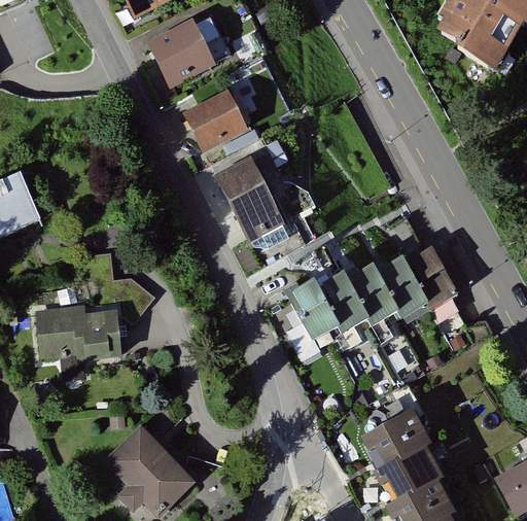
[(124,0),(134,18),(171,0),(124,0)]
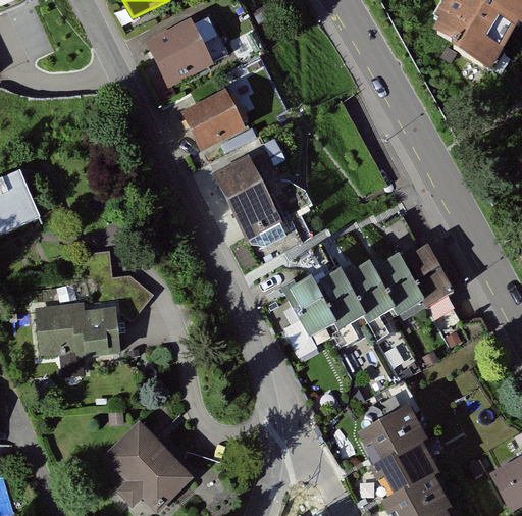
[(447,0),(430,31),(456,45),(451,52),(496,73),(521,23),(521,0),(447,0)]
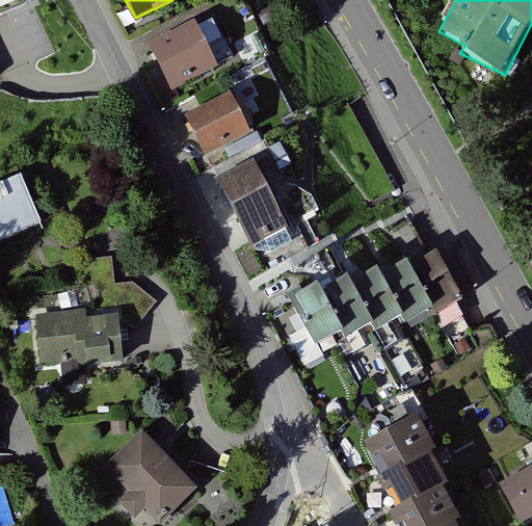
[(218,67),(193,19),(147,43),(173,90),(218,67)]
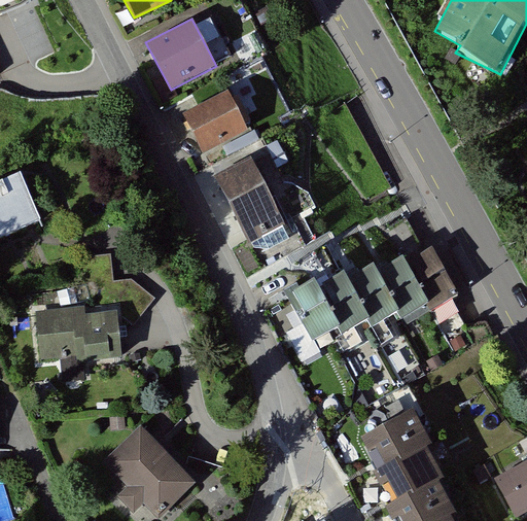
[(246,130),(226,90),(180,112),(201,152),(246,130)]
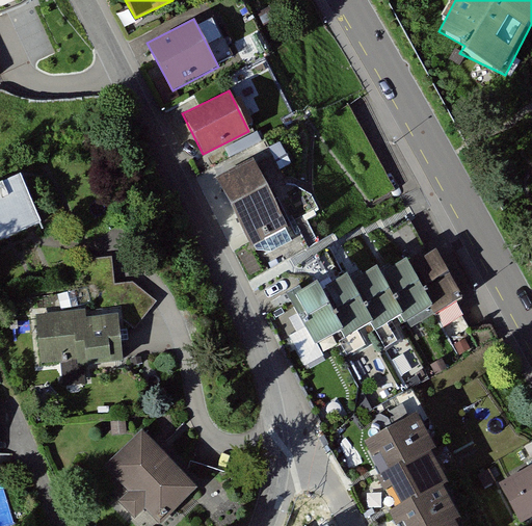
[(296,247),(250,156),(214,174),(254,248),(271,260),(296,247)]
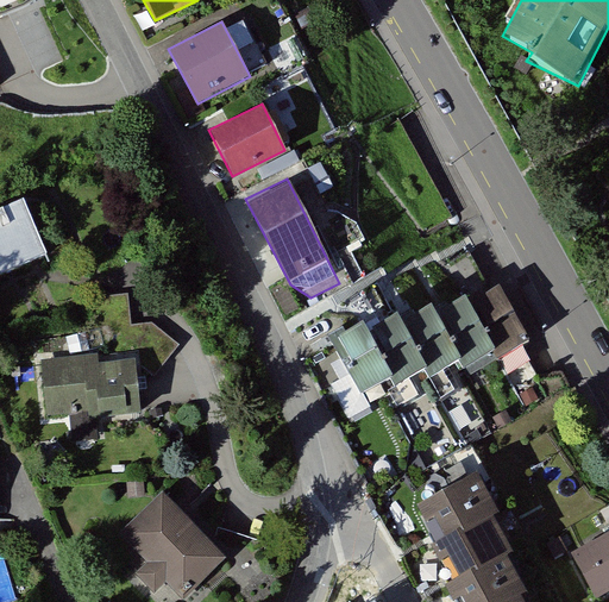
[(22,196),(0,206),(0,271),(46,251),(22,196)]
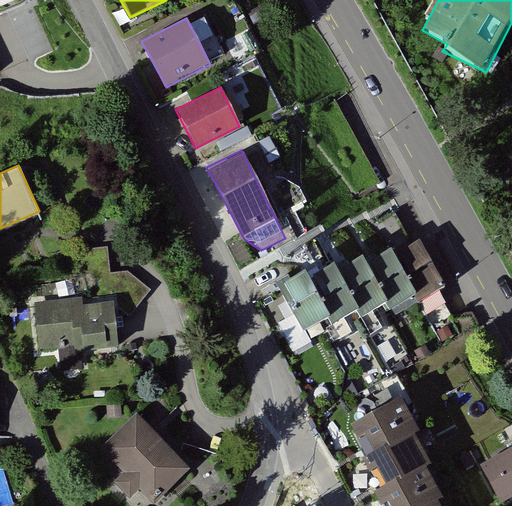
[(447,288),(420,237),(396,251),(421,297),(423,302),(447,288)]
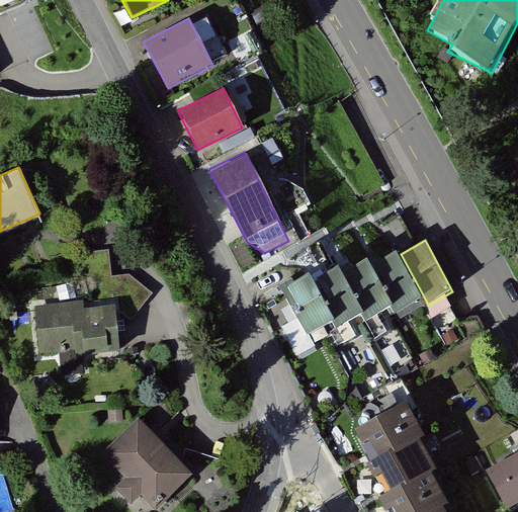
[(109,247),(77,249),(81,294),(31,299),(35,359),(63,359),(63,373),(89,372),(88,359),(121,357),(133,319),(153,290),(130,271),(111,273),(109,247)]
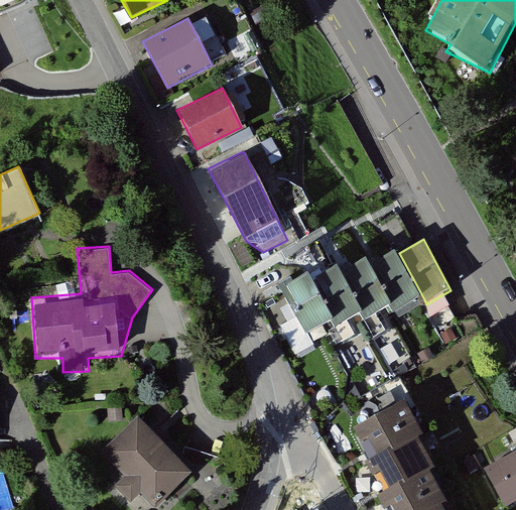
[(399,253),(396,247),(372,260),(394,303),(399,311),(424,299),(399,253)]
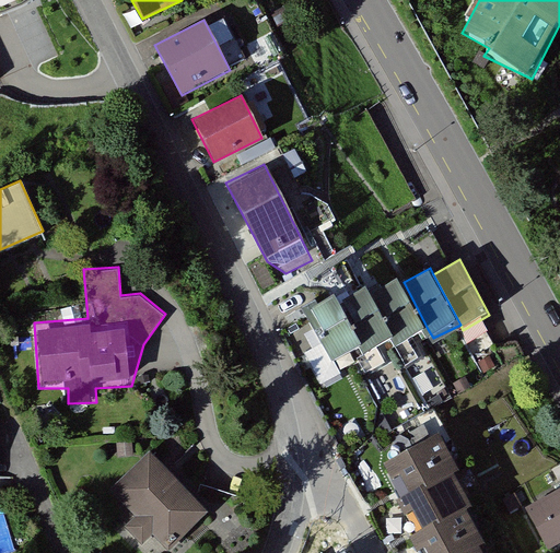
[(401,275),(371,291),(395,338),(398,345),(428,329),(404,282),(401,275)]
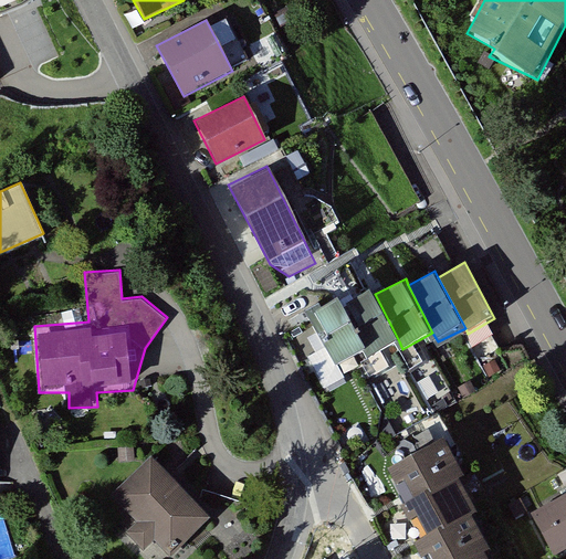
[(364,347),(369,356),(399,341),(371,286),(342,302),(364,347)]
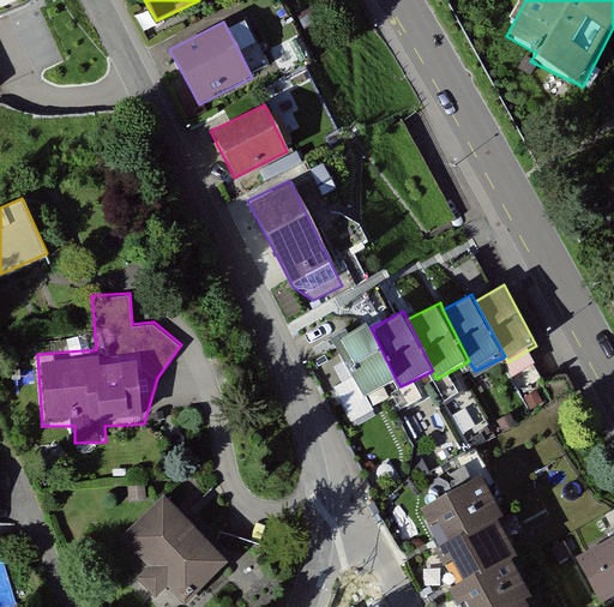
[(366,394),(395,377),(366,319),(335,336),(366,394)]
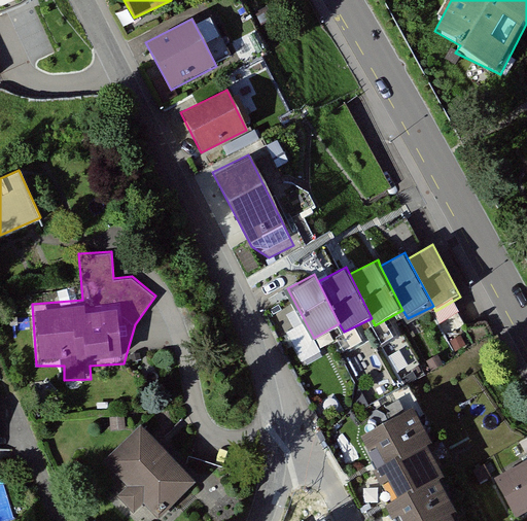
[(432,448),(411,409),(357,438),(377,474),(427,450),(432,448)]
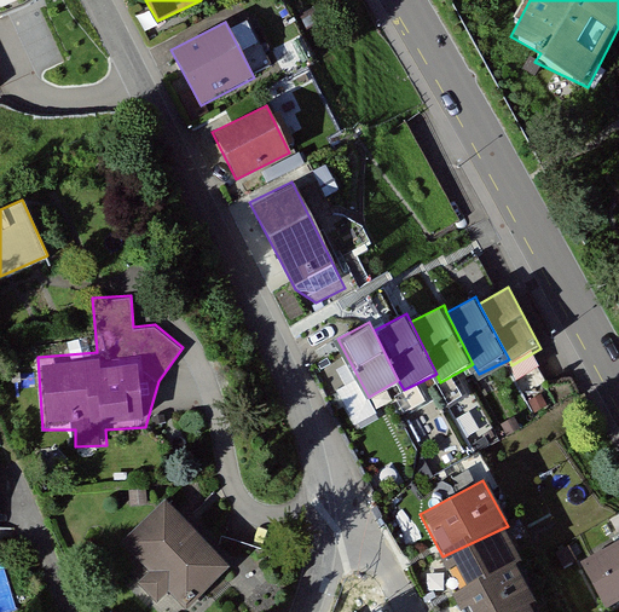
[(231,569),(163,500),(120,541),(150,572),(137,583),(157,604),(169,592),(187,611),(231,569)]
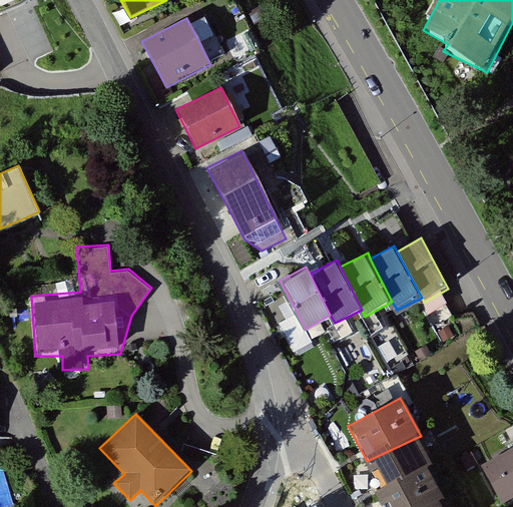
[(425,470),(430,467),(416,438),(361,464),(378,495),(425,470)]
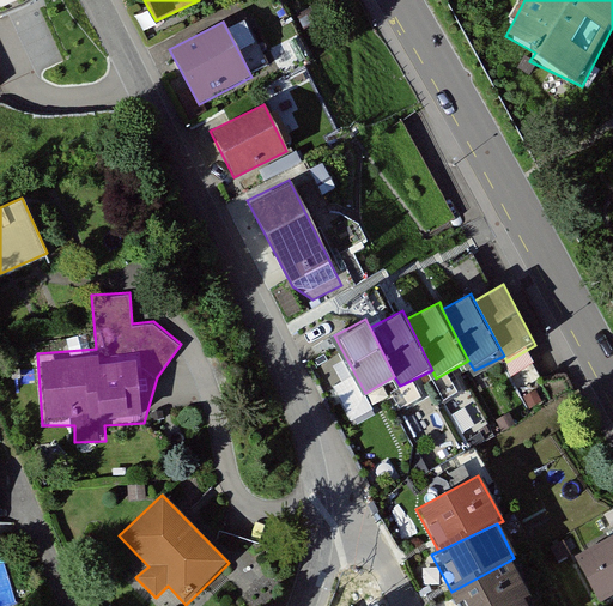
[(604,605),(612,601),(612,534),(574,559),(599,605),(604,605)]
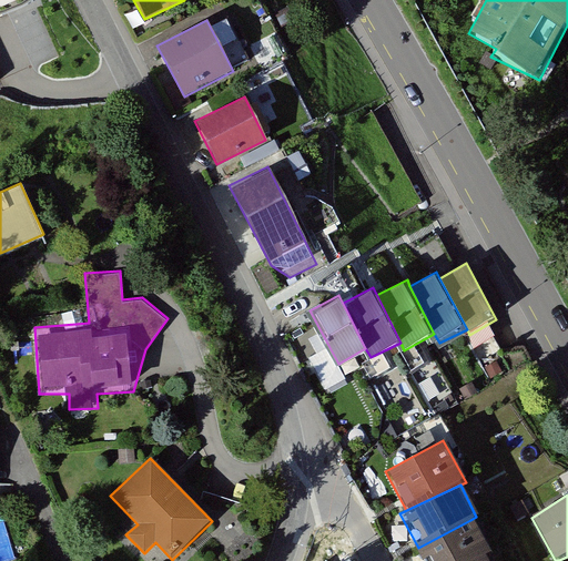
[(472,560),(484,556),(489,552),(470,520),(413,552),(417,560),(472,560)]
